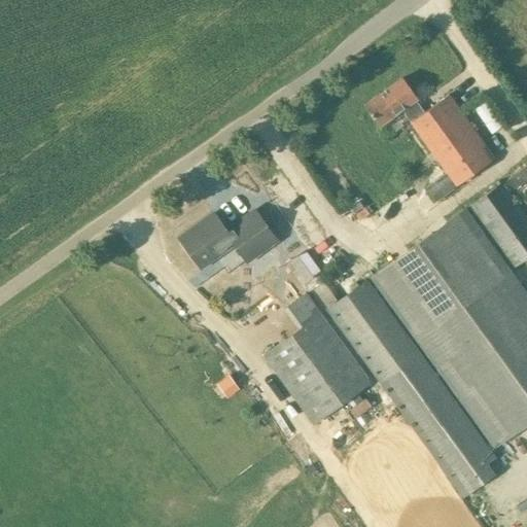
[(379,128),(401,111),(410,123),(409,124),(455,188),(491,162),(481,147),(485,144),(449,95),(424,112),(416,101),(417,100),(401,78),(363,106),(379,128)]
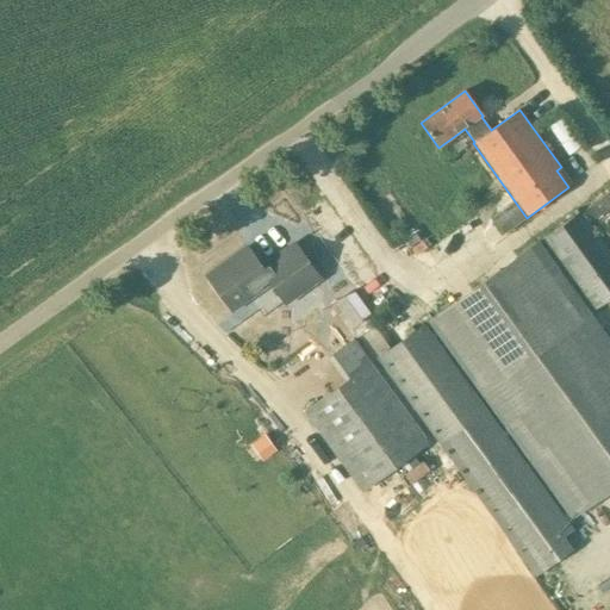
[(609,190),(589,205),(599,219),(609,211),(609,190)]
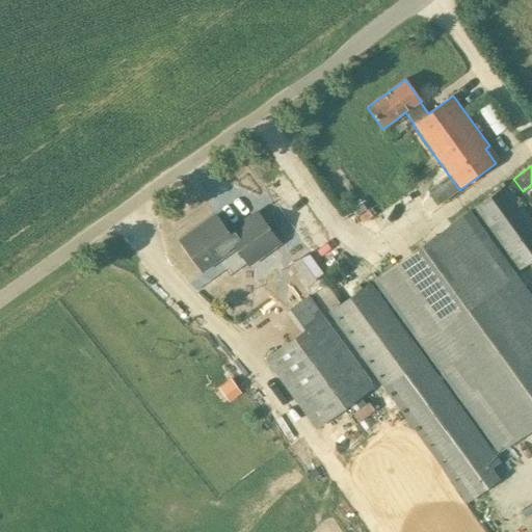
[(473,208),(519,271),(531,261),(531,220),(506,184),(473,208)]
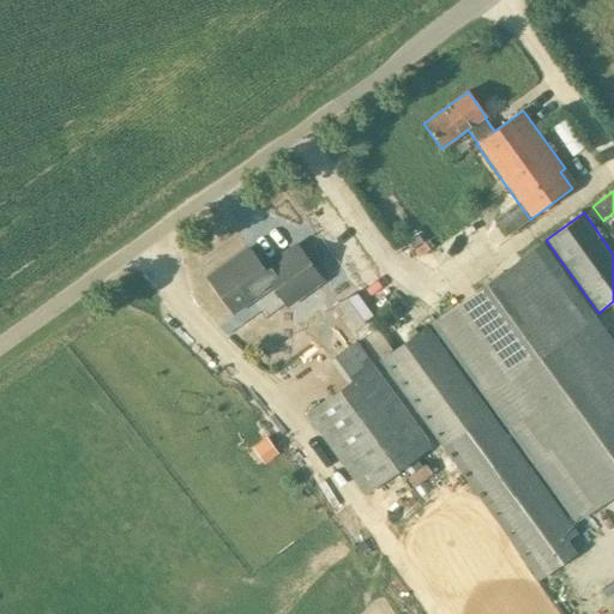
[(208,280),(232,312),(270,284),(286,305),(320,280),(295,246),(271,264),(256,262),(247,250),(208,280)]
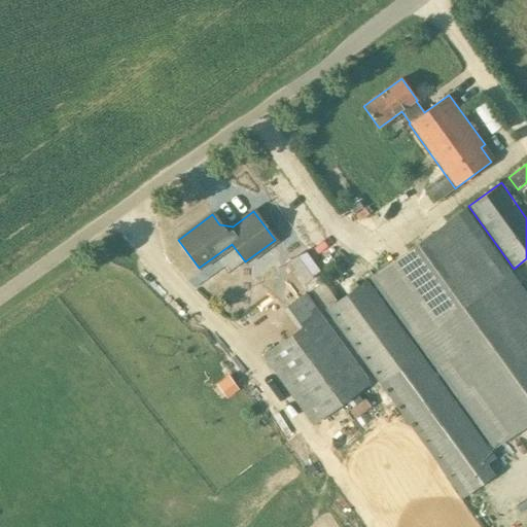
[(526,423),(526,301),(463,211),(370,278),(491,449),(526,423)]
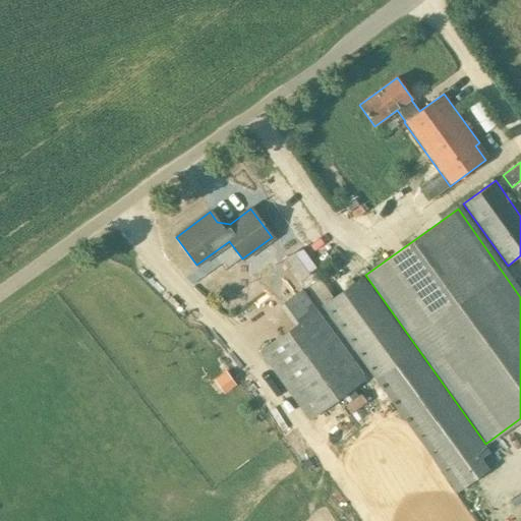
[(336,296),(334,297),(321,279),(310,287),(324,305),(322,305),(455,493),(483,472),(476,461),(484,455),(359,279),(347,288),(342,281),(331,289),(336,296)]
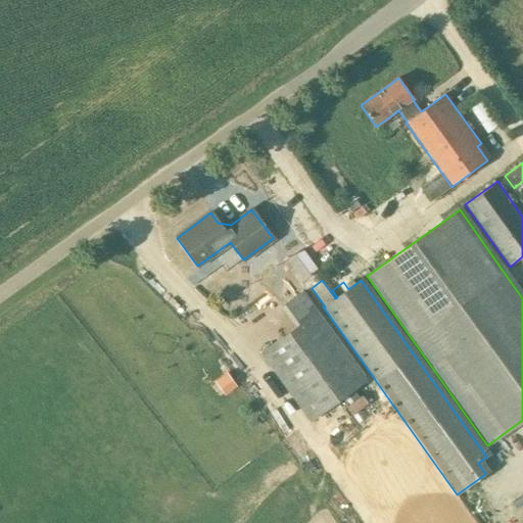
[(368,381),(318,311),(303,291),(281,307),(295,327),(259,353),(311,423),(368,381)]
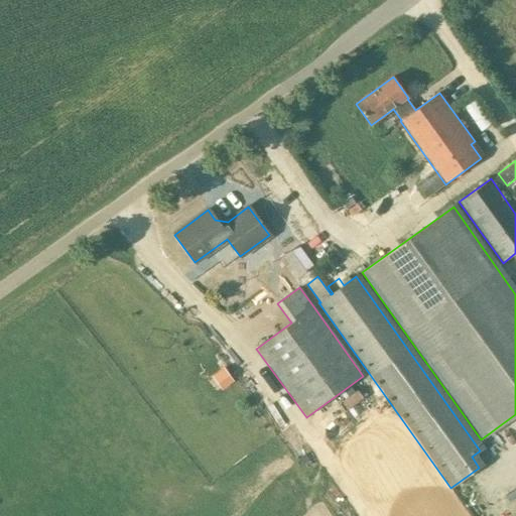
[(224,388),(237,379),(227,365),(214,373),(224,388)]
